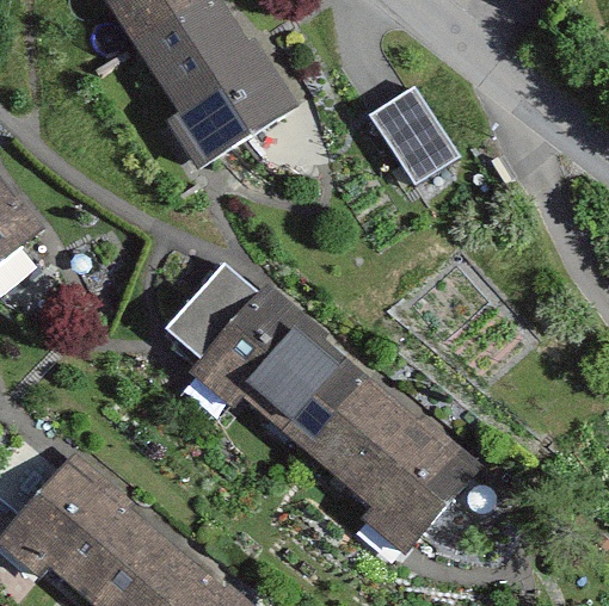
[(103,0),(130,42),(197,0),(103,0)]
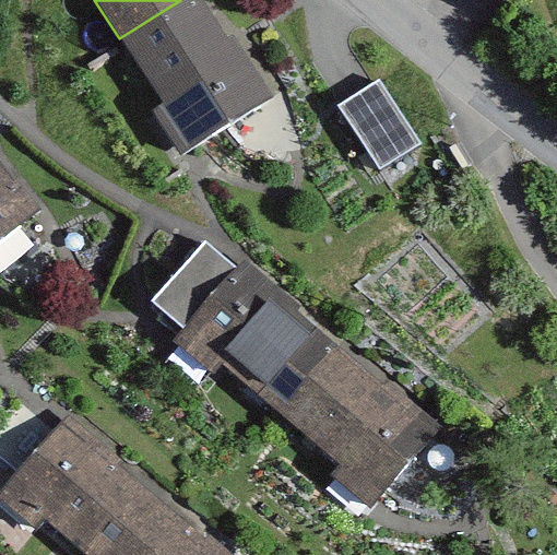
[(178,153),(270,94),(209,0),(180,0),(119,38),(161,103),(150,109),(178,153)]
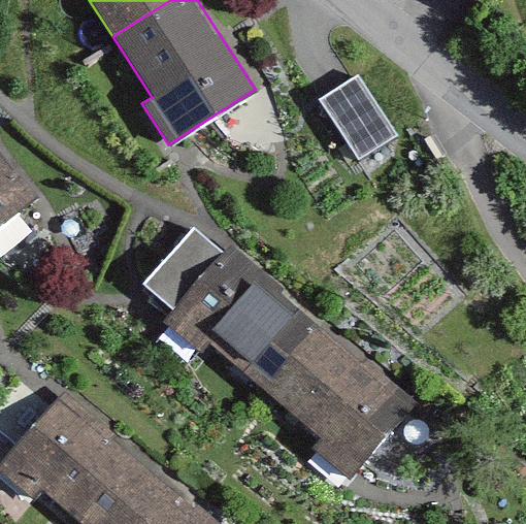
[(397,133),(360,72),(322,95),(359,157),(397,133)]
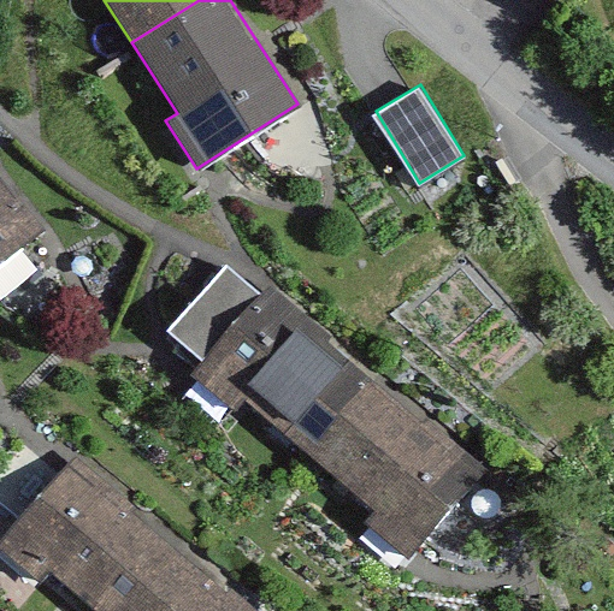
[(0,266),(43,231),(0,179),(0,266)]
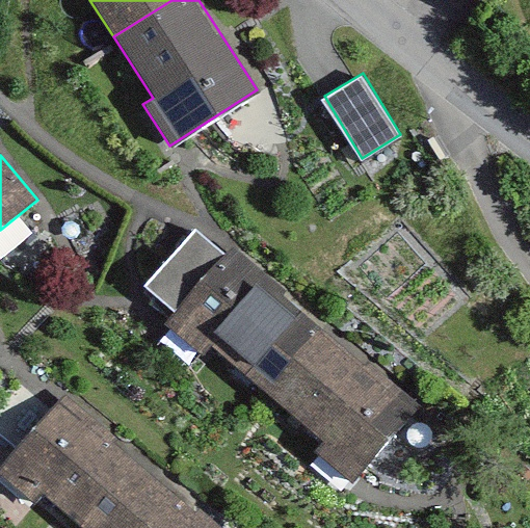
[(259,403),(327,324),(234,243),(165,321),(259,403)]
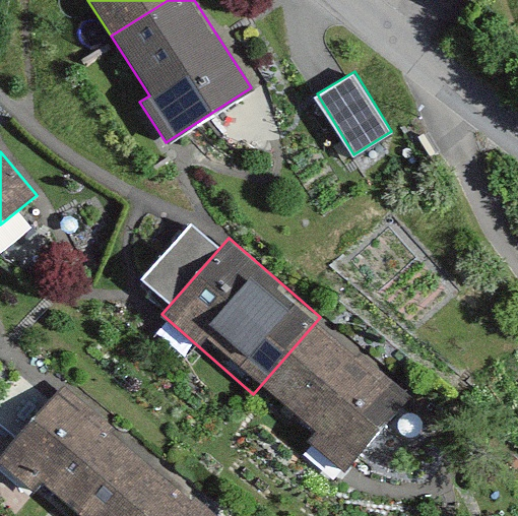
[(343,473),(411,397),(320,317),(253,394),(343,473)]
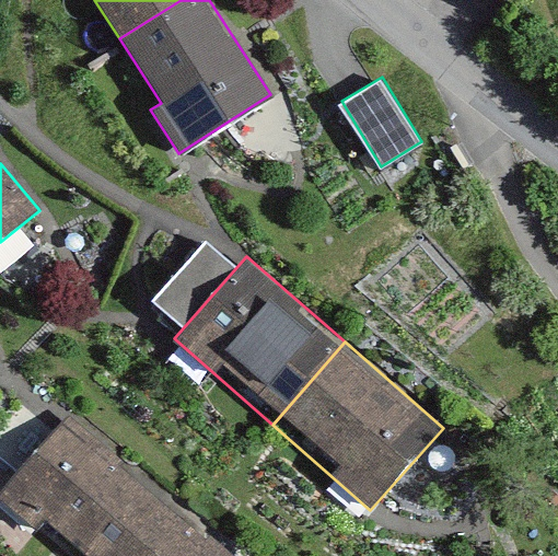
[(84,555),(112,555),(165,498),(67,415),(0,495),(0,499),(34,528),(41,520),(84,555)]
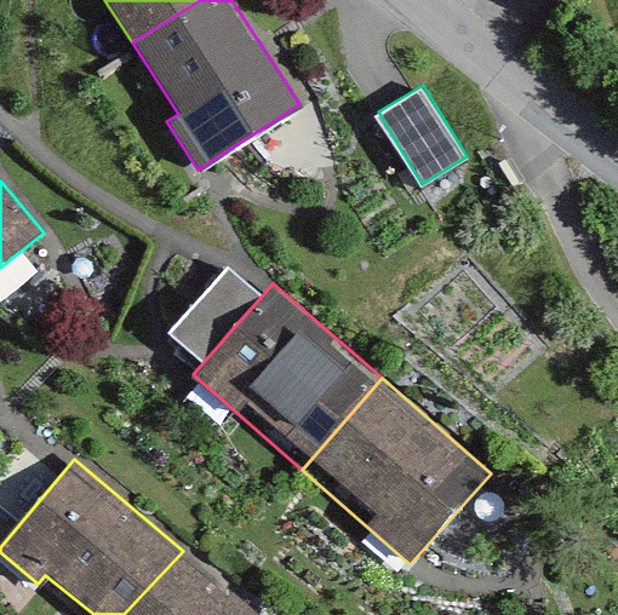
[(259,614),(183,551),(124,614),(259,614)]
